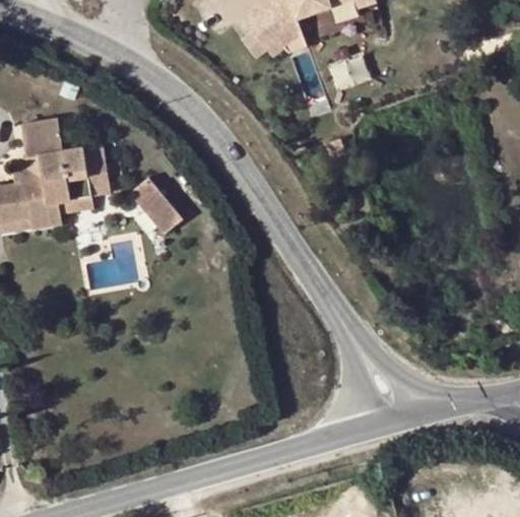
[(272,60),(308,33),(299,20),(331,8),(355,0),(359,10),(378,4),(376,0),(269,0),(243,20),(272,60)]
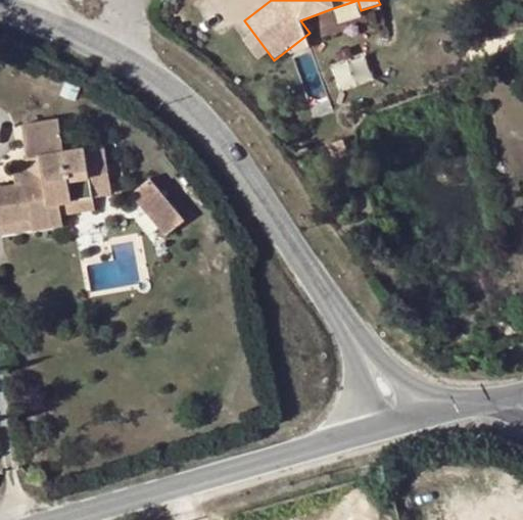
[(300,20),(310,33),(337,17),(333,8),(300,20)]
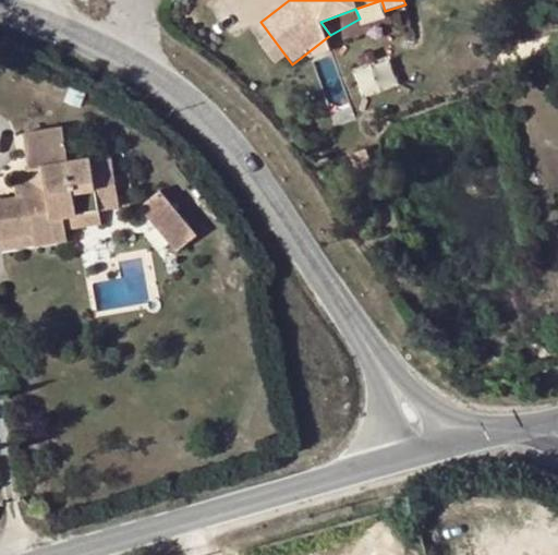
[(507,52),(509,61),(526,56),(524,47),(507,52)]
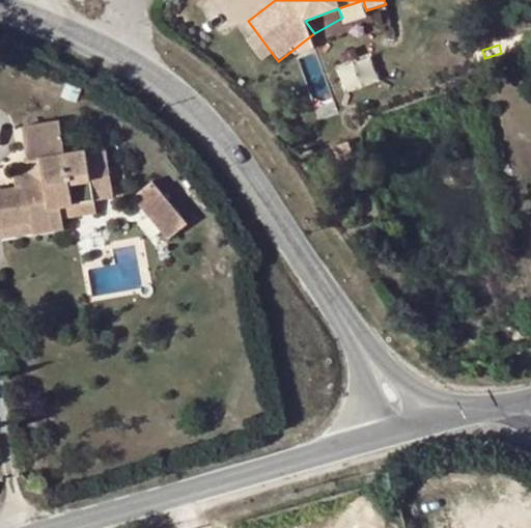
[(66,85),(61,100),(76,106),(81,91),(66,85)]
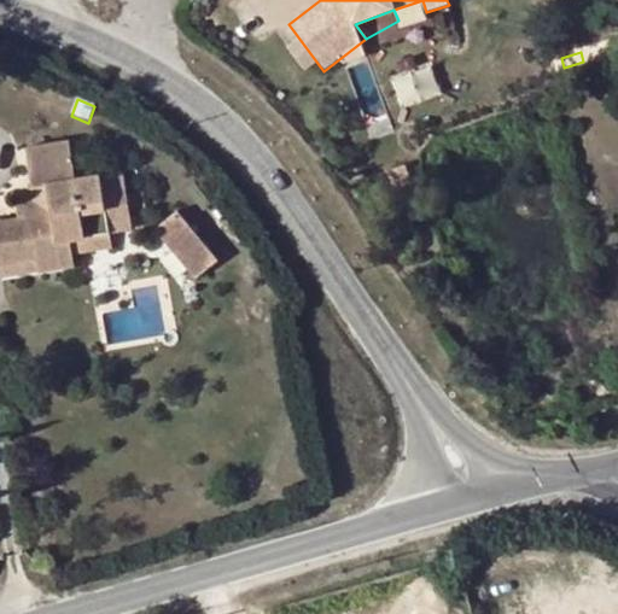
[(75,181),(69,144),(25,151),(31,189),(46,187),(51,216),(18,220),(0,222),(0,264),(35,259),(38,273),(73,267),(71,256),(69,240),(109,234),(108,224),(130,221),(128,210),(144,208),(141,194),(126,197),(126,192),(103,196),(100,185),(99,177),(75,181)]
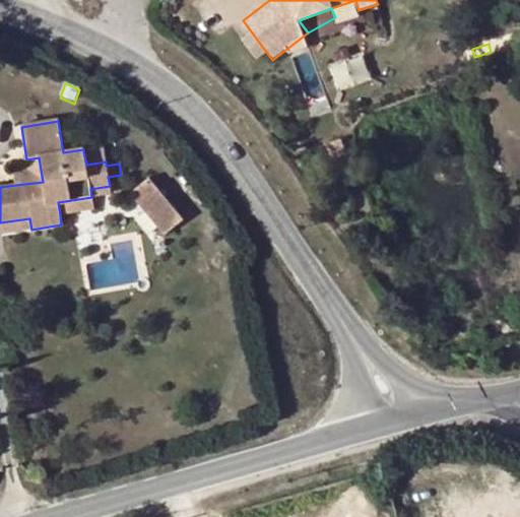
[(104,152),(84,155),(86,165),(106,162),(104,152)]
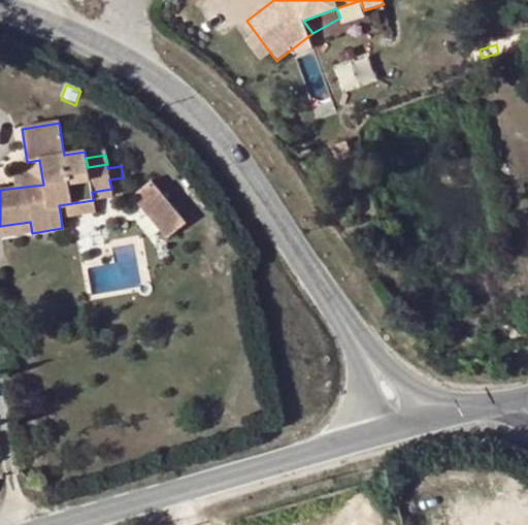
[(39,160),(27,162),(29,173),(13,175),(15,188),(43,185),(39,160)]
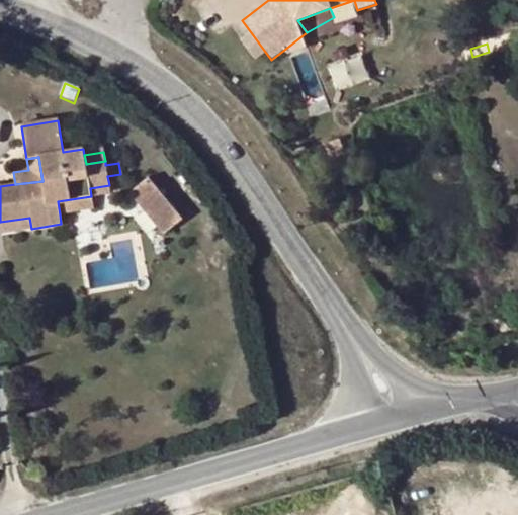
[(182,219),(148,177),(130,192),(164,234),(182,219)]
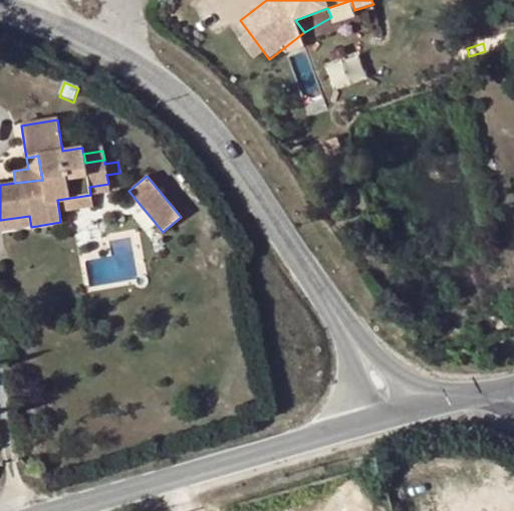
[(109,192),(108,184),(89,187),(90,195),(109,192)]
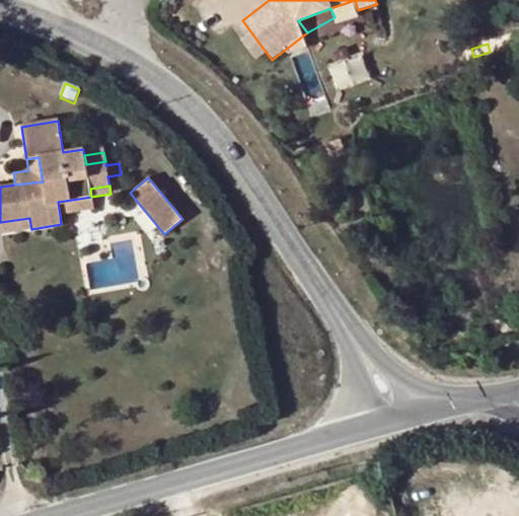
[(93,209),(91,197),(58,202),(60,215),(93,209)]
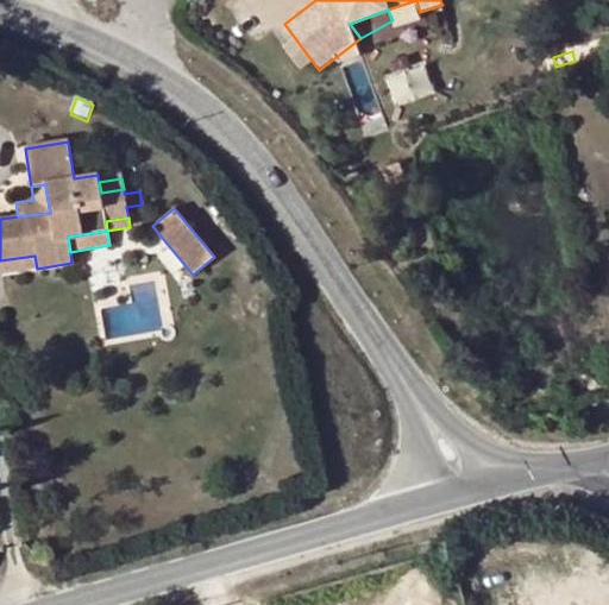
[(35,256),(0,260),(0,273),(37,269),(35,256)]
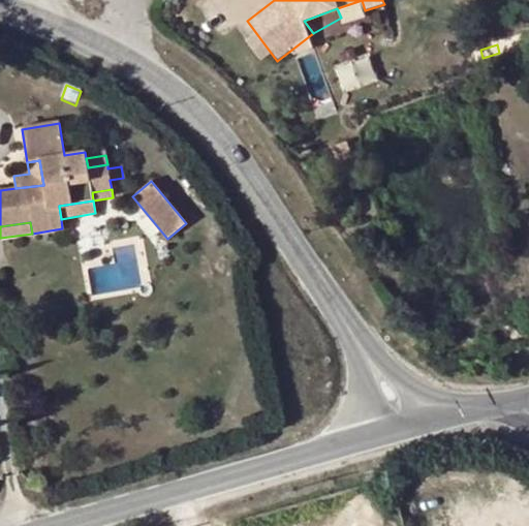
[(508,352),(495,356),(497,364),(510,361),(508,352)]
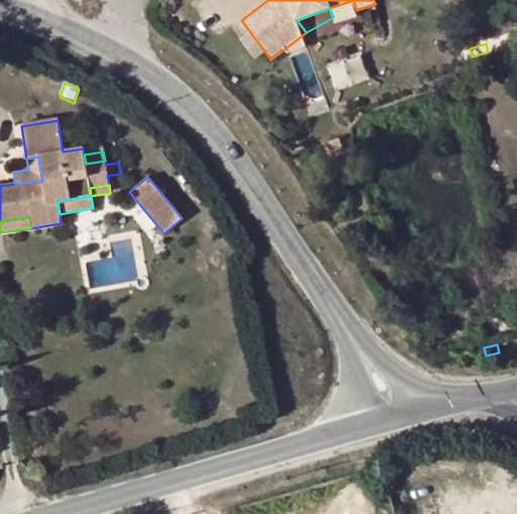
[(484,347),(474,350),(478,362),(487,360),(486,355),(484,347)]
